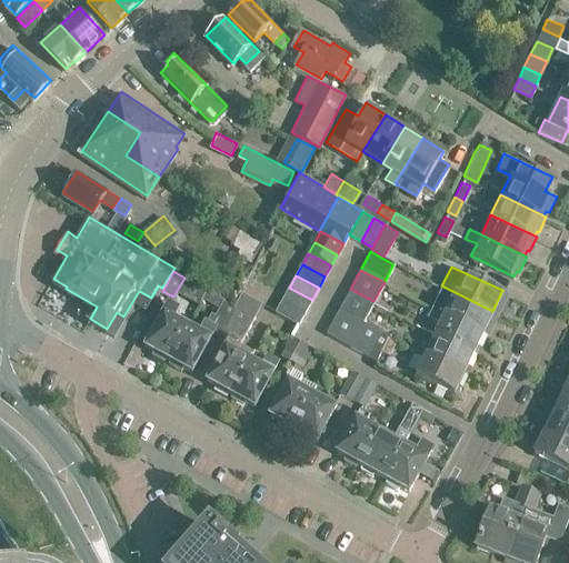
[(482,331),(492,311),(441,285),(432,305),(482,331)]
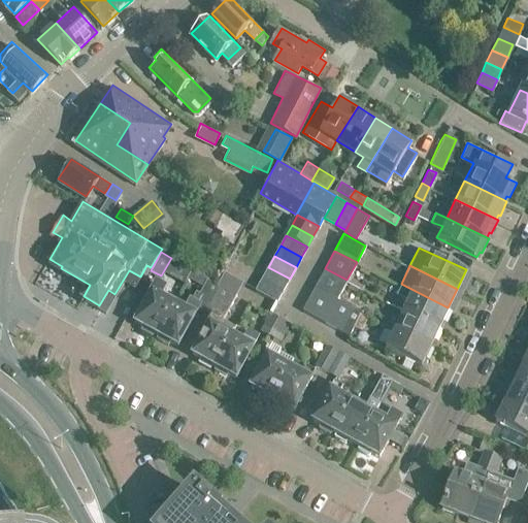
[(268,267),(262,279),(283,290),(290,279),(268,267)]
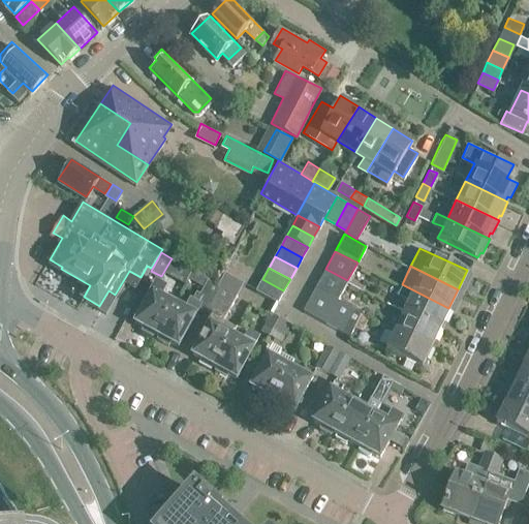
[(337,299),(347,280),(325,269),(315,286),(337,299)]
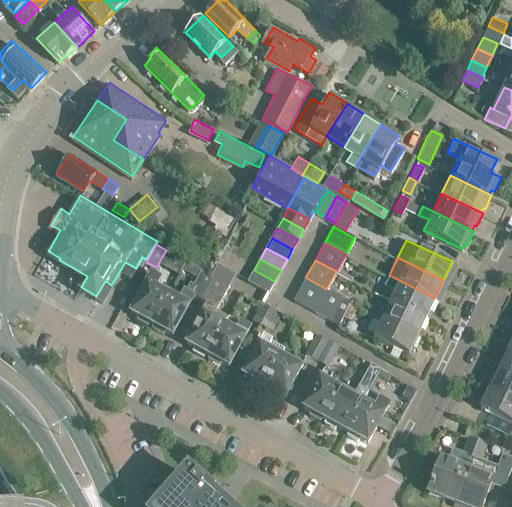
[(200,300),(214,276),(202,269),(195,283),(190,280),(181,298),(169,291),(153,321),(155,323),(154,325),(164,331),(166,328),(174,332),(193,296),(200,300)]
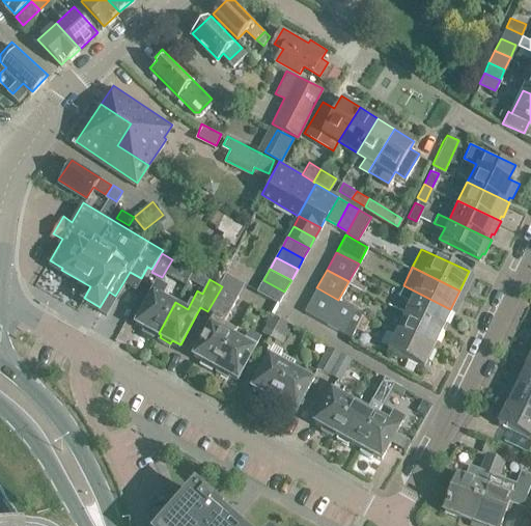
[(279,302),(284,292),(263,280),(258,291),(279,302)]
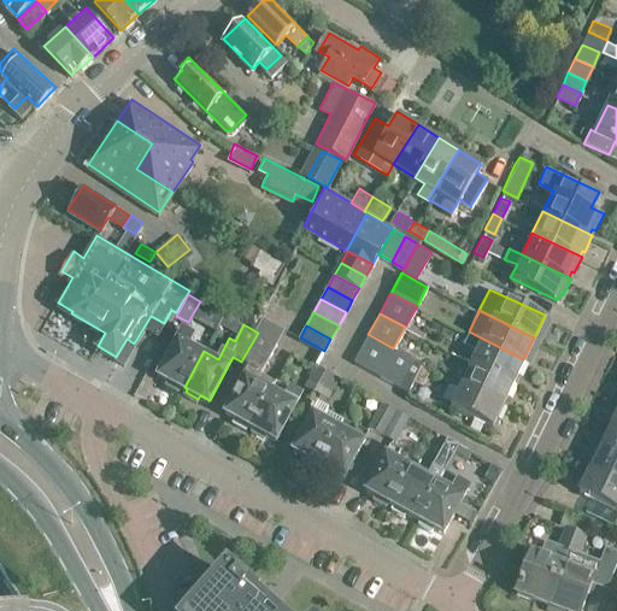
[(181,386),(184,387),(204,351),(188,342),(193,335),(182,329),(159,372),(169,379),(166,382),(180,388),(181,386)]
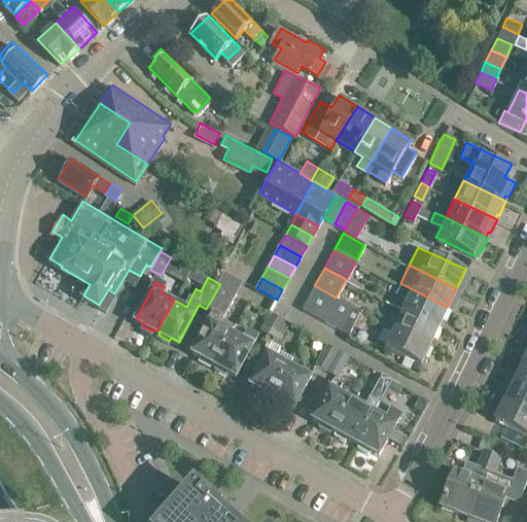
[(401,308),(438,325),(447,307),(400,283),(396,292),(407,298),(401,308)]
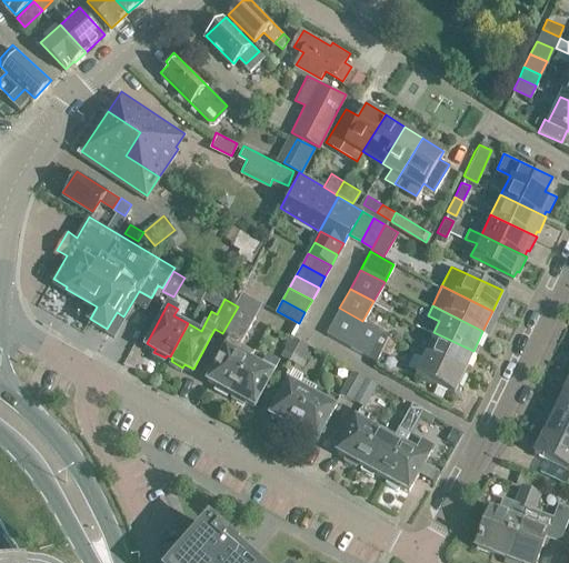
[(238,307),(222,333),(231,338),(209,379),(218,383),(217,386),(228,393),(229,390),(232,391),(250,358),(255,350),(240,342),(255,315),(238,307)]
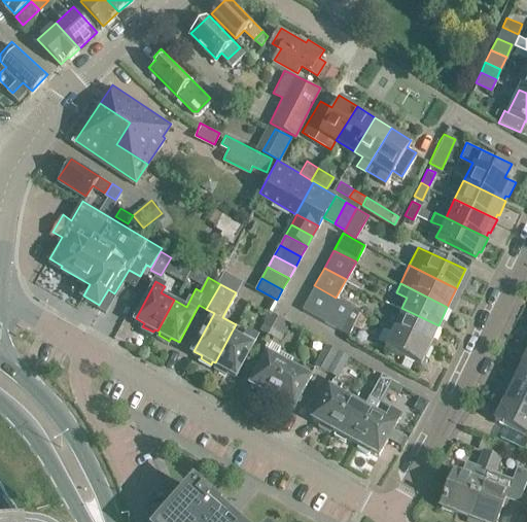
[(302,307),(339,327),(351,306),(336,298),(314,285),(302,307)]
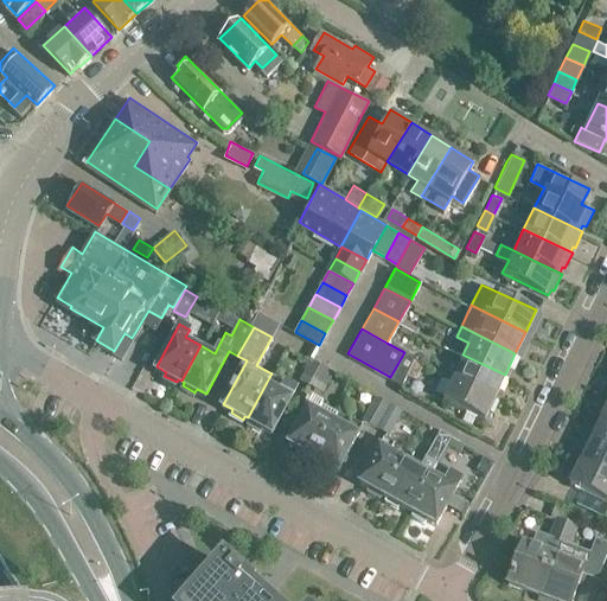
[(401,383),(406,372),(415,377),(423,360),(413,356),(413,357),(404,352),(390,377),(401,383)]
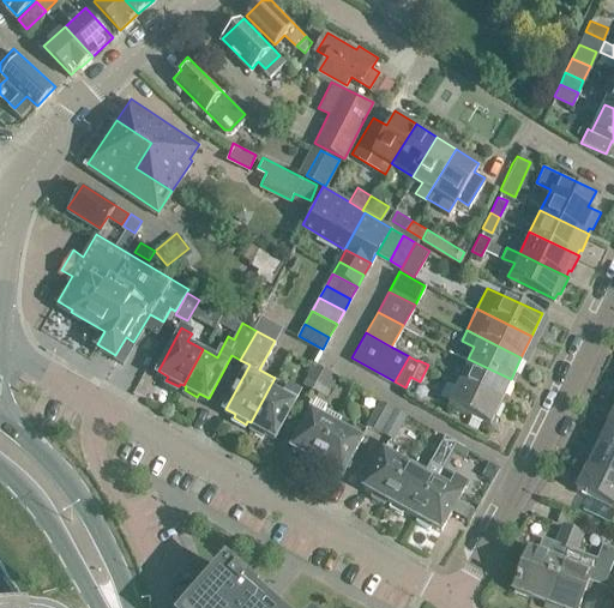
[(458,380),(500,401),(511,379),(468,359),(458,380)]
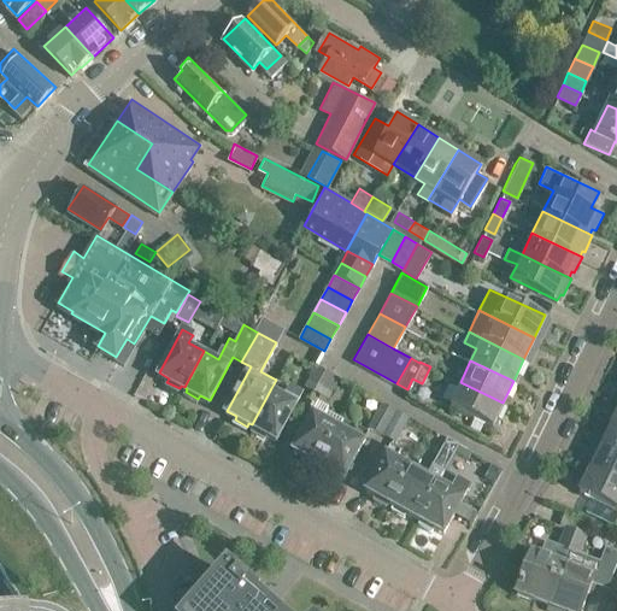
[(315,391),(322,376),(311,370),(304,385),(315,391)]
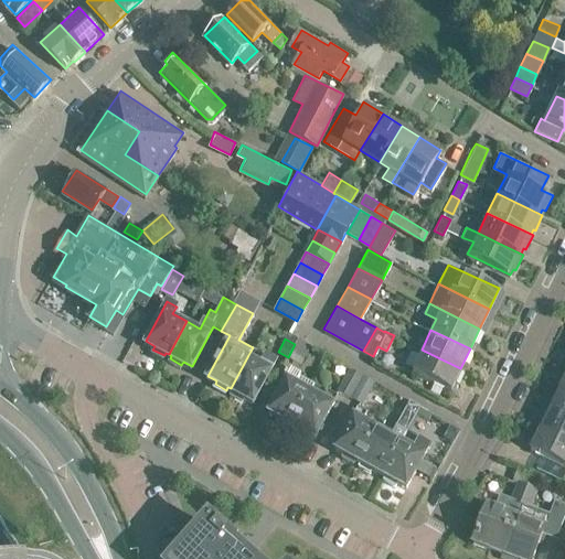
[(295,344),(288,357),(295,362),(302,347),(295,344)]
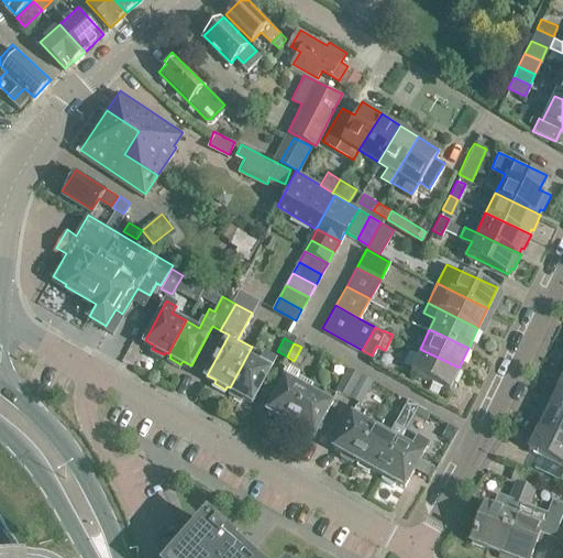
[(449,387),(459,368),(420,349),(410,369),(449,387)]
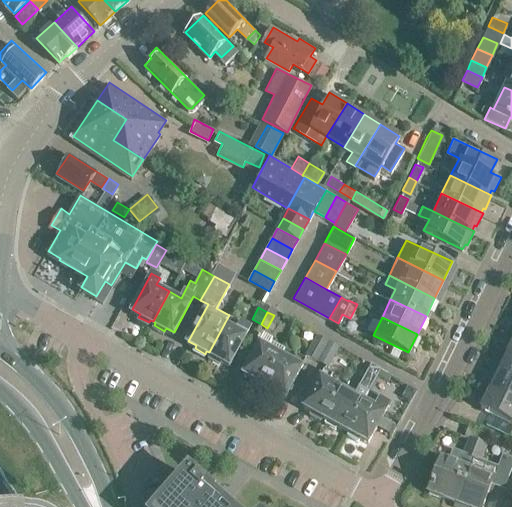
[(237,329),(225,322),(209,352),(211,353),(210,356),(221,362),(222,359),(229,363),(249,327),(241,322),(237,329)]
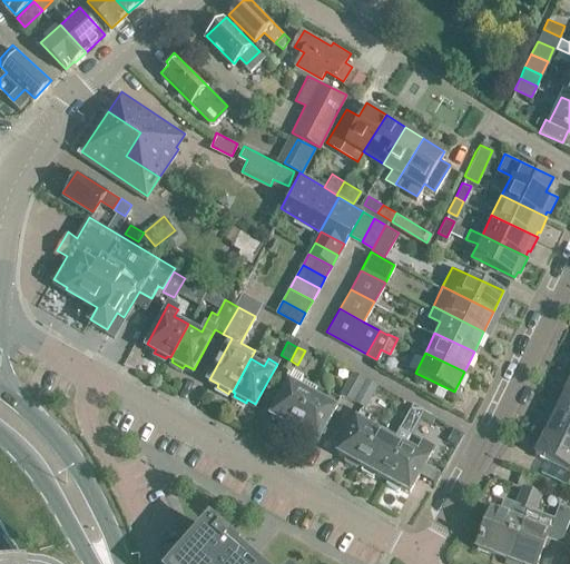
[(342,394),(354,401),(366,377),(355,370),(342,394)]
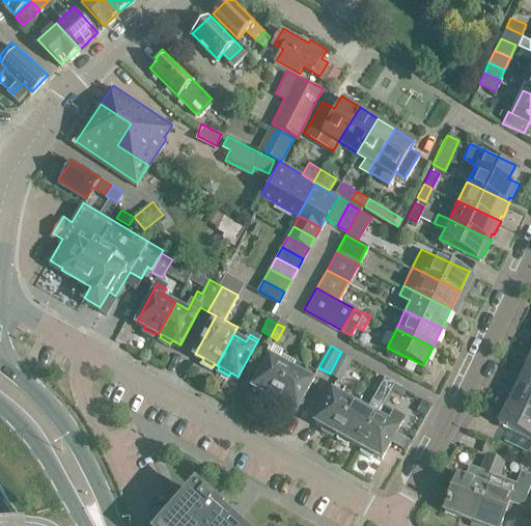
[(273,396),(275,397),(291,367),(279,360),(283,353),(274,348),(253,386),(261,390),(260,393),(272,398),(273,396)]
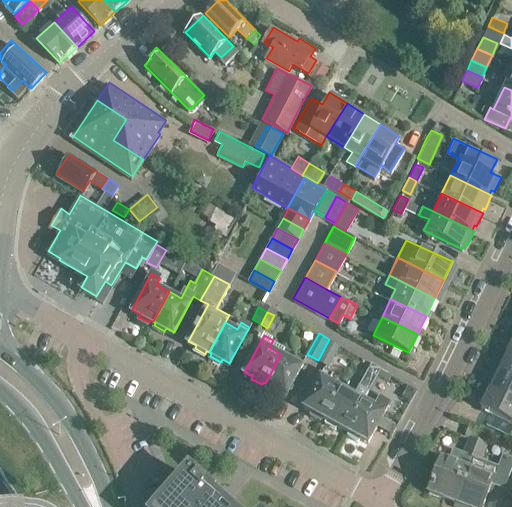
[(328,366),(340,345),(329,339),(318,360),(328,366)]
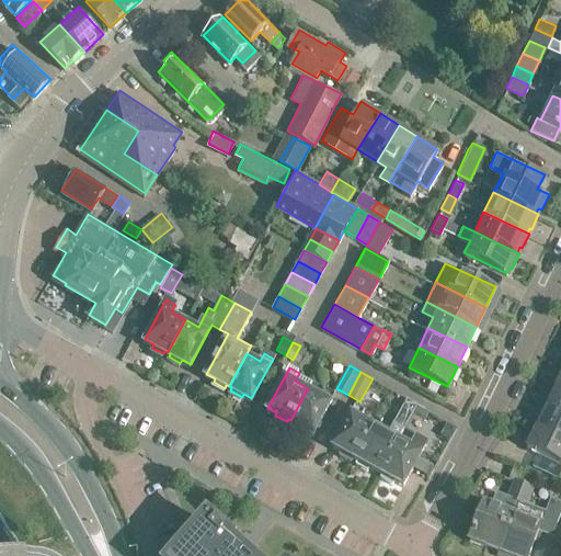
[(322,396),(308,388),(290,420),(294,421),(292,424),(304,431),(306,428),(313,432),(335,393),(327,387),(322,396)]
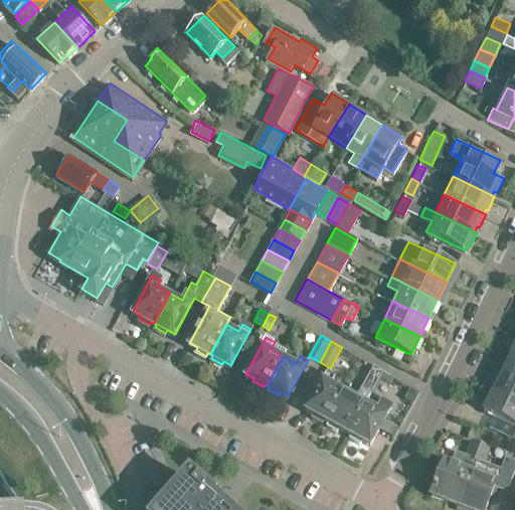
[(498,373),(514,381),(514,358),(507,355),(498,373)]
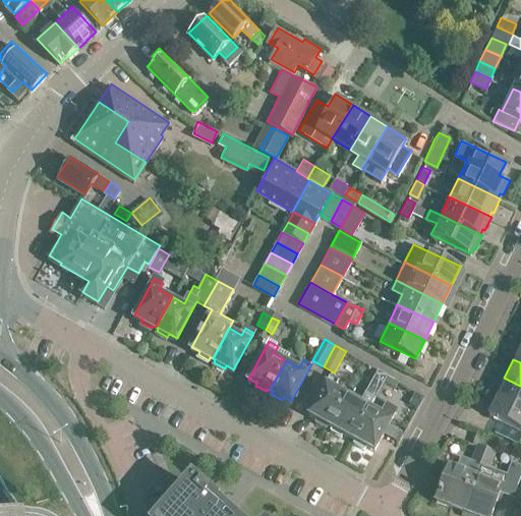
[(345,431),(354,436),(370,406),(371,407),(377,397),(375,397),(378,392),(379,393),(386,380),(384,379),(386,374),(378,368),(363,394),(365,395),(361,402),(347,394),(331,423),(334,425),(332,427),(343,434),(345,431)]
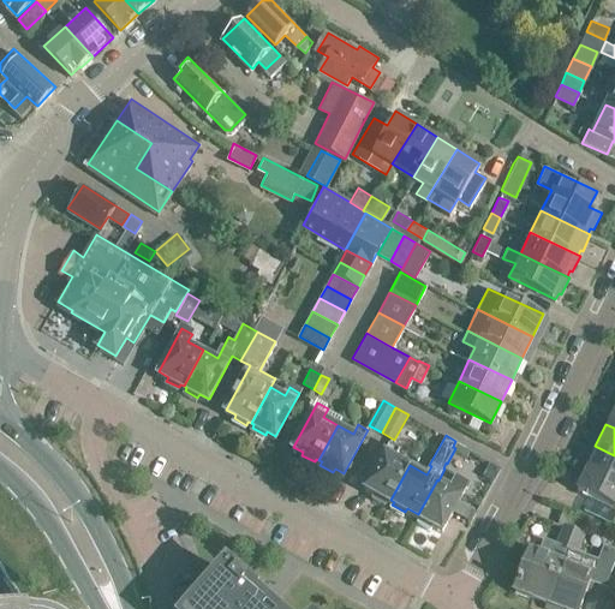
[(388,499),(390,500),(410,465),(395,457),(400,448),(390,443),(366,487),(376,491),(374,495),(387,502),(388,499)]
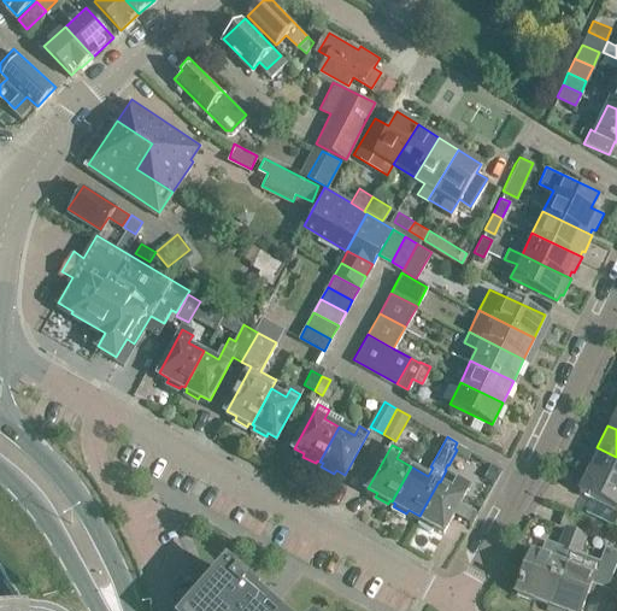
[(616,483),(616,457),(597,447),(586,469),(616,483)]
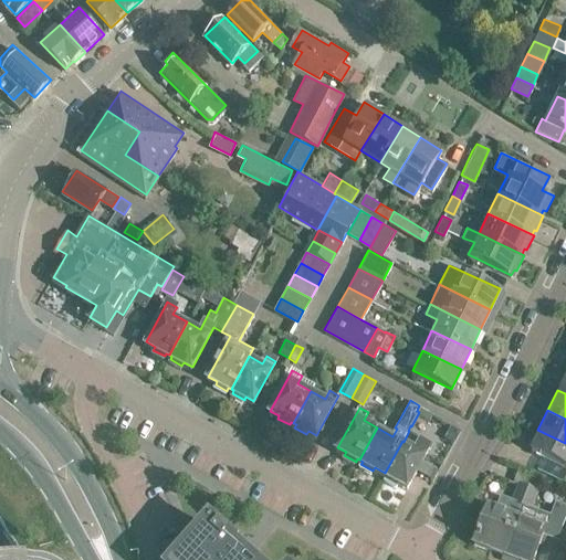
[(565,466),(565,443),(537,430),(527,450),(565,466)]
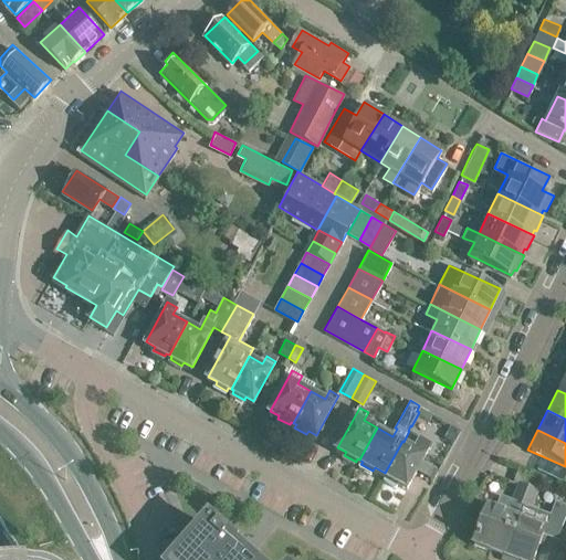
[(408,486),(431,443),(409,431),(404,442),(402,441),(385,473),(387,475),(386,478),(398,485),(399,482),(408,486)]
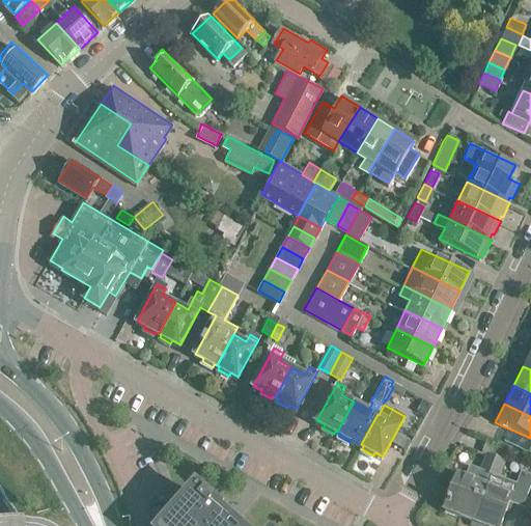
[(480,450),(484,451),(478,469),(490,474),(497,455),(501,458),(506,446),(484,439),(480,450)]
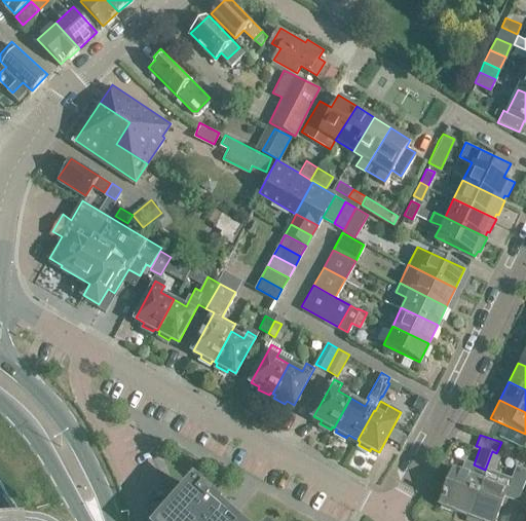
[(481,481),(467,515),(484,520),(494,520),(506,491),(496,487),(500,475),(492,472),(499,454),(496,453),(492,451),(485,470),(481,481)]
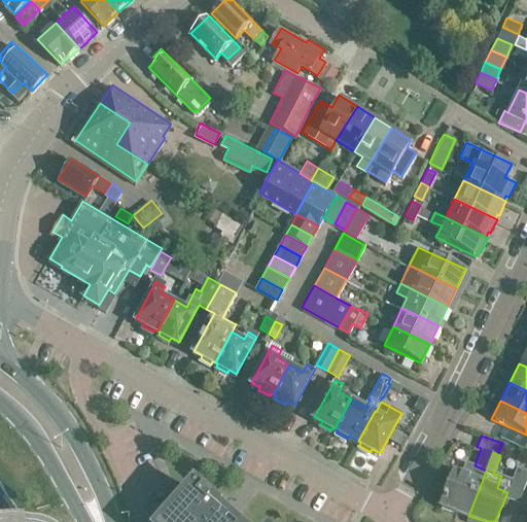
[(468,516),(482,482),(455,472),(442,506),(468,516)]
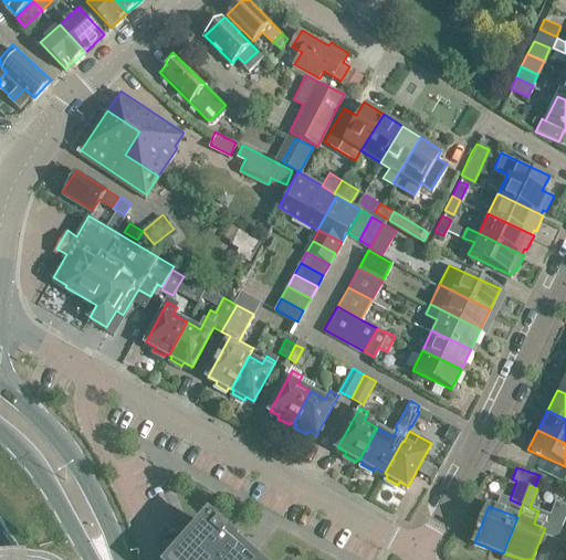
[(233,559),(226,553),(234,543),(208,520),(173,559),(233,559)]
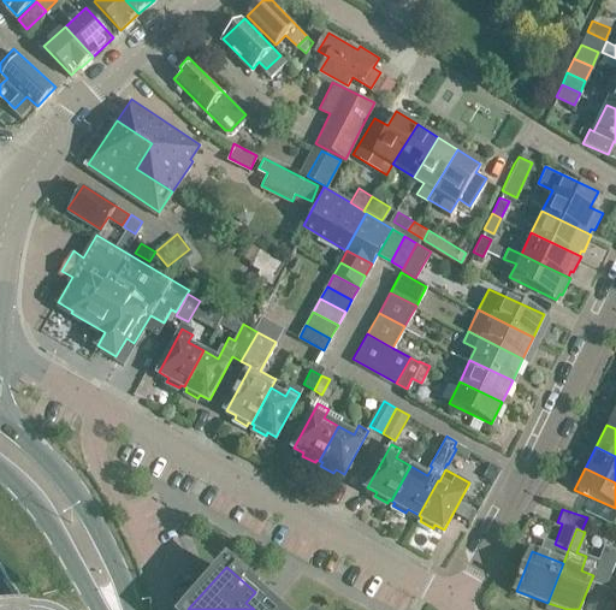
[(0,609),(27,609),(0,568),(0,609)]
